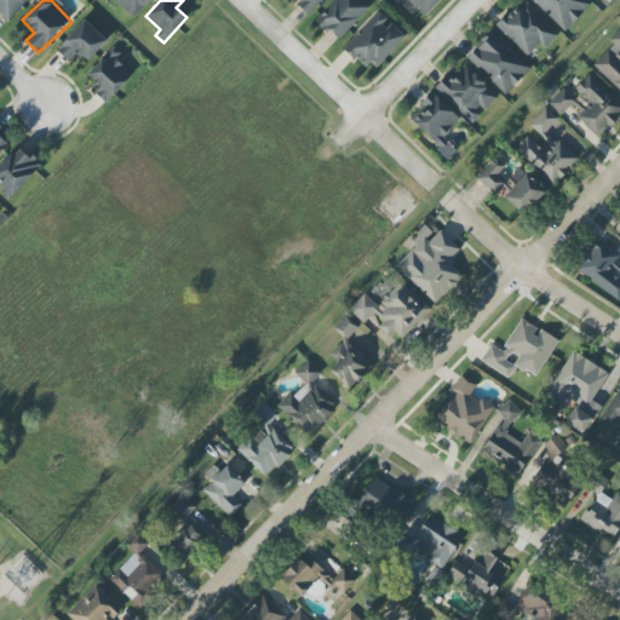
[(365,0),(334,0),(316,21),(338,41),(372,6),(365,0)]
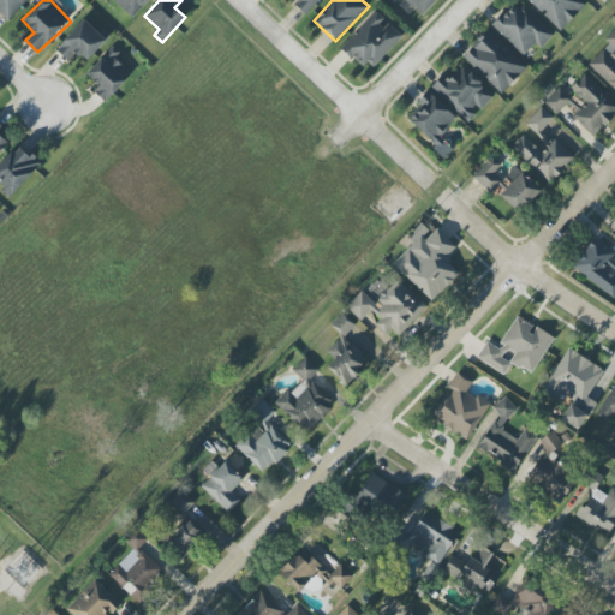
[(526,0),(561,31),(586,4),(580,0),(526,0)]
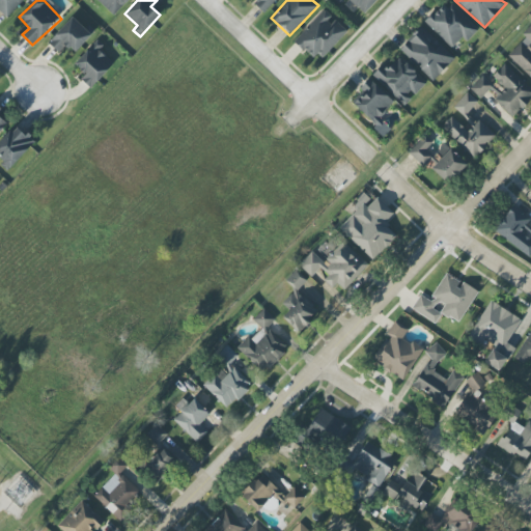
[(426,24),(452,49),(463,37),(467,43),(478,30),(448,1),(426,24)]
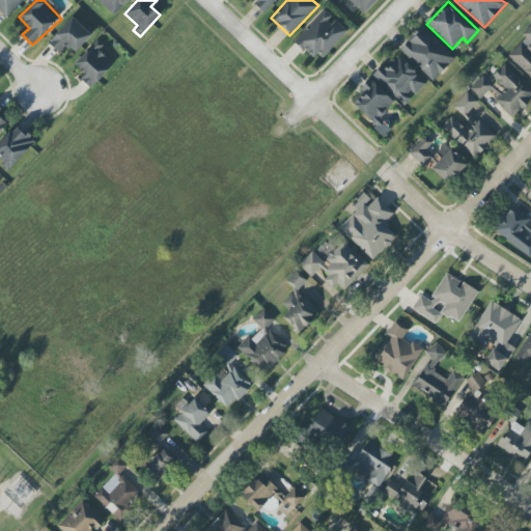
[(326,10),(295,39),(317,62),(347,33),(326,10)]
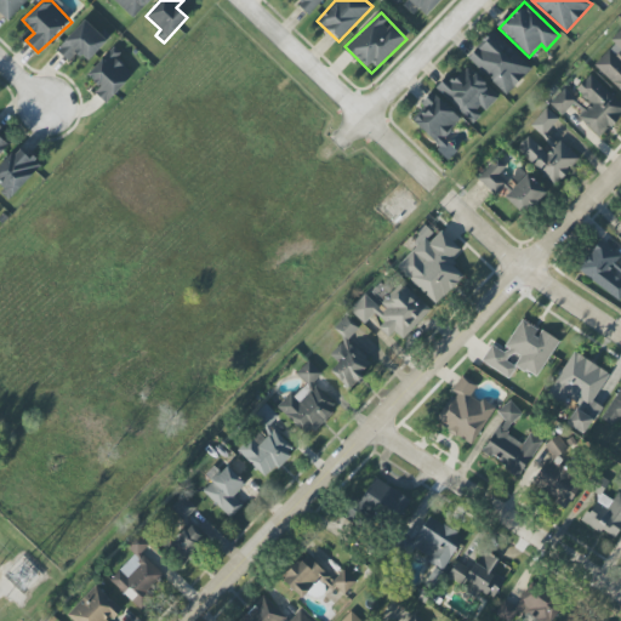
[(112,36),(101,28),(97,32),(84,20),(55,50),(68,63),(78,53),(87,62),(112,36)]
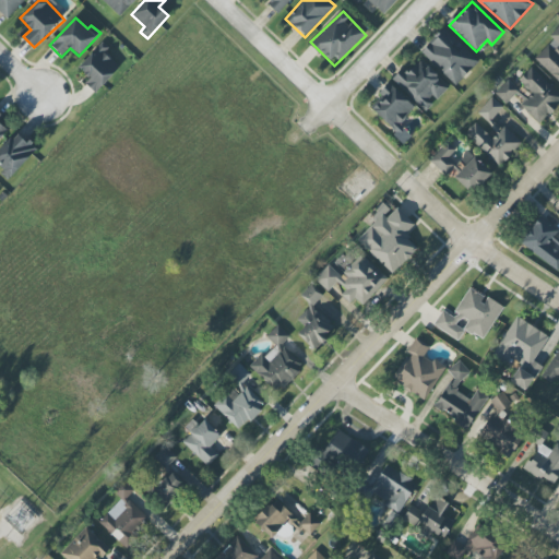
[(558,25),(549,35),(554,40),(535,58),(558,83),(558,25)]
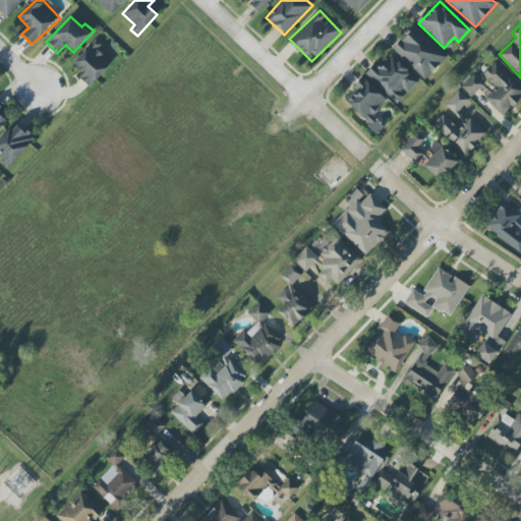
[(425,80),(447,57),(413,26),(392,49),(425,80)]
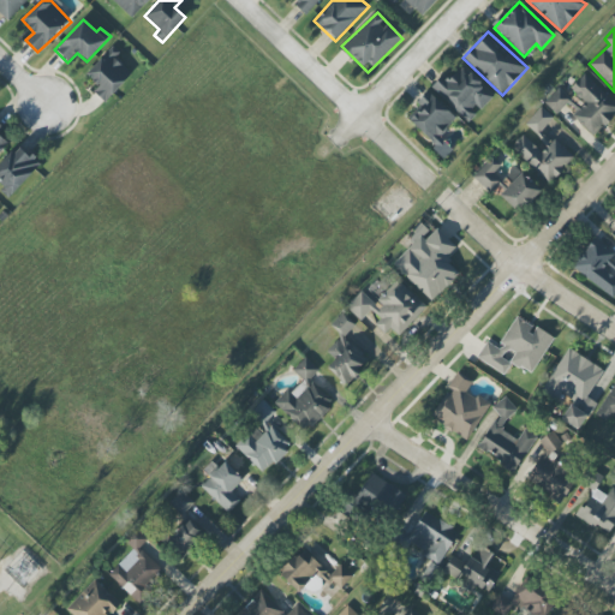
[(133,75),(111,49),(85,72),(97,87),(94,91),(103,102),(133,75)]
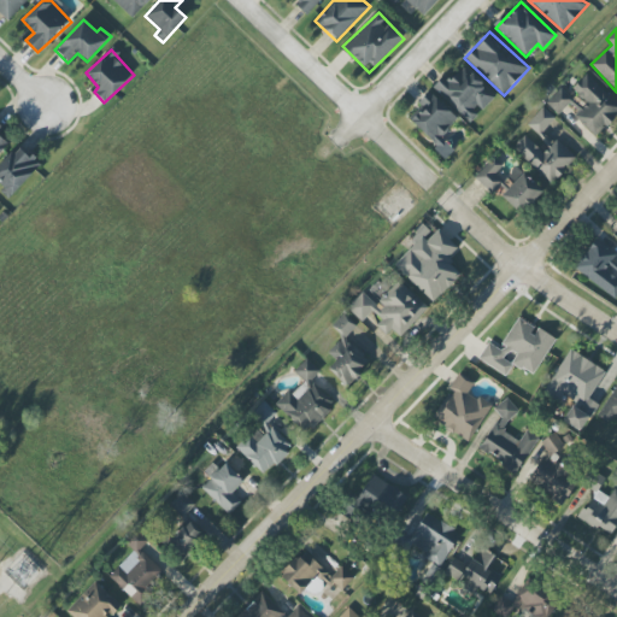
[(481,113),(497,97),(464,66),(450,82),(444,76),(433,88),(470,124),(481,113)]
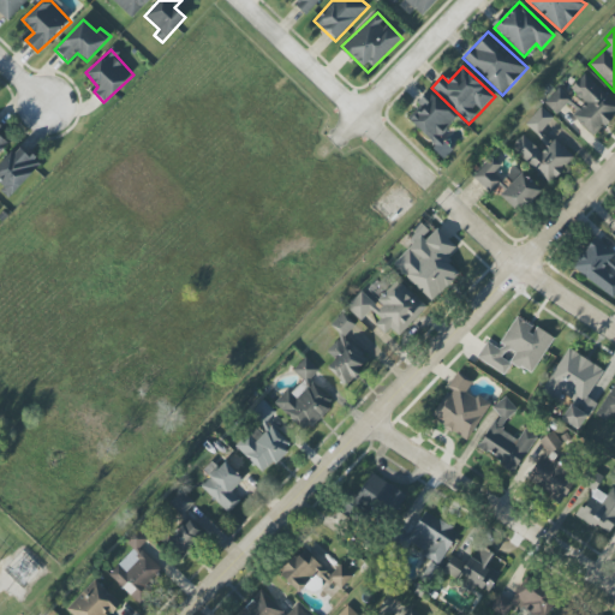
[(543,103),(557,115),(566,105),(575,112),(571,117),(595,137),(614,113),(614,102),(584,75),(571,90),(585,102),(580,107),(557,87),(543,103)]
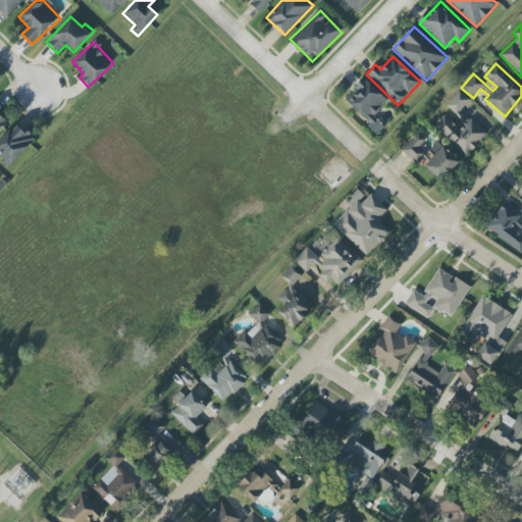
[(387,102),(366,80),(345,100),(377,135),(384,127),(373,115),(387,102)]
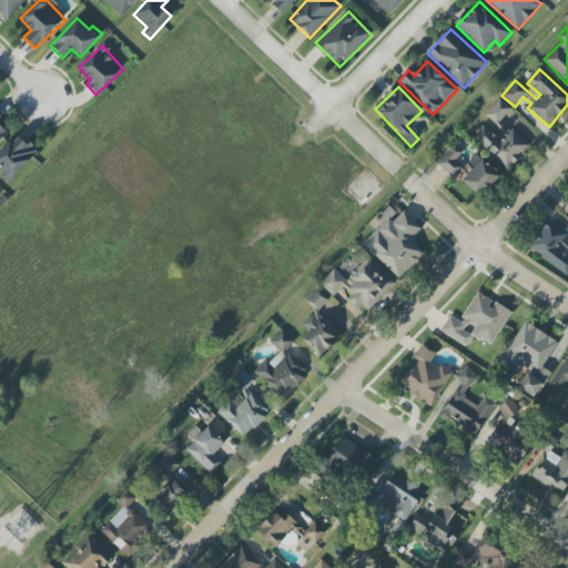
[(507,169),(528,145),(500,120),(510,109),(499,99),(485,115),(506,134),(500,141),(483,125),(472,137),(507,169)]
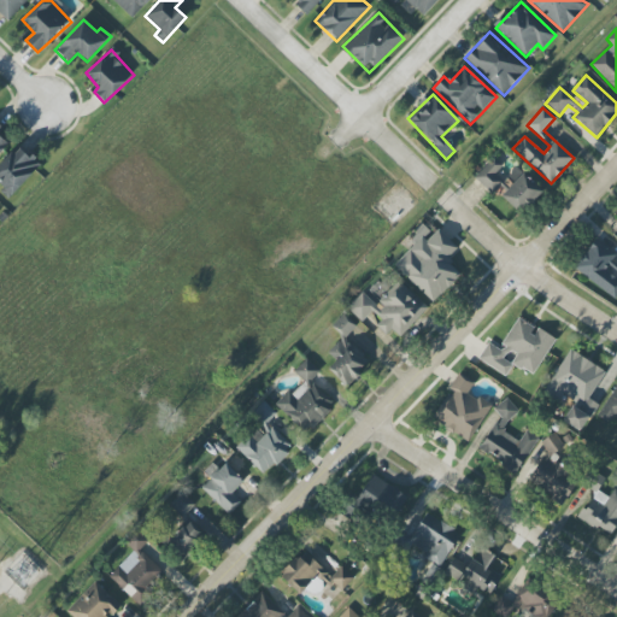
[(0,188),(9,198),(40,168),(19,146),(0,164),(0,188)]
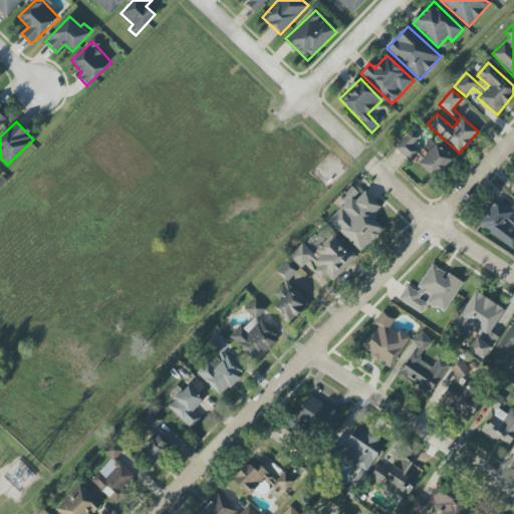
[(419,139),(411,131),(395,148),(409,162),(419,151),(413,145),(419,139)]
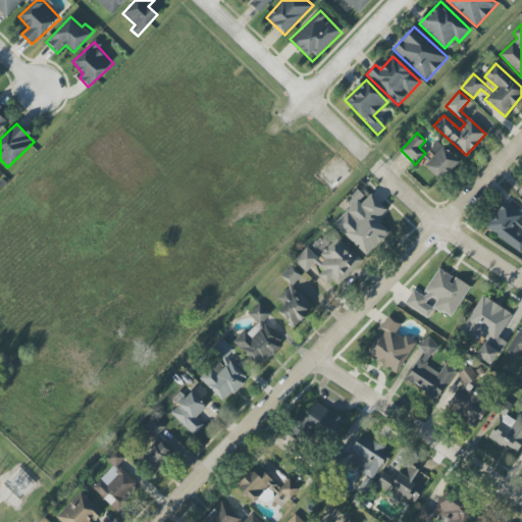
[(424,165),(440,181),(459,162),(442,147),(424,165)]
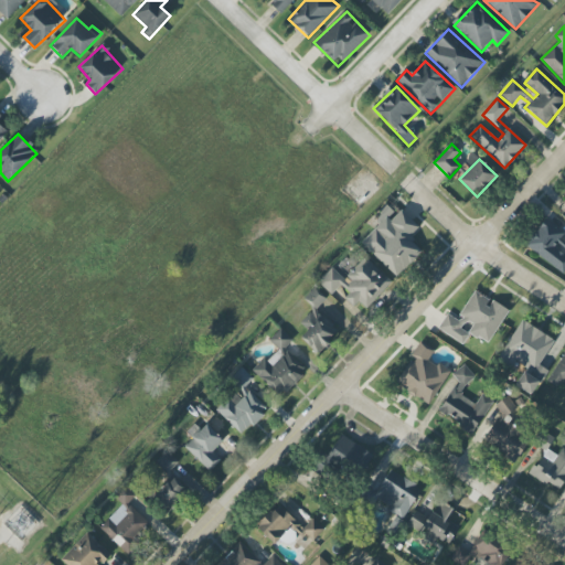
[(396,277),(423,251),(409,237),(419,227),(401,209),(396,214),(387,205),(374,220),(379,224),(361,243),(396,277)]
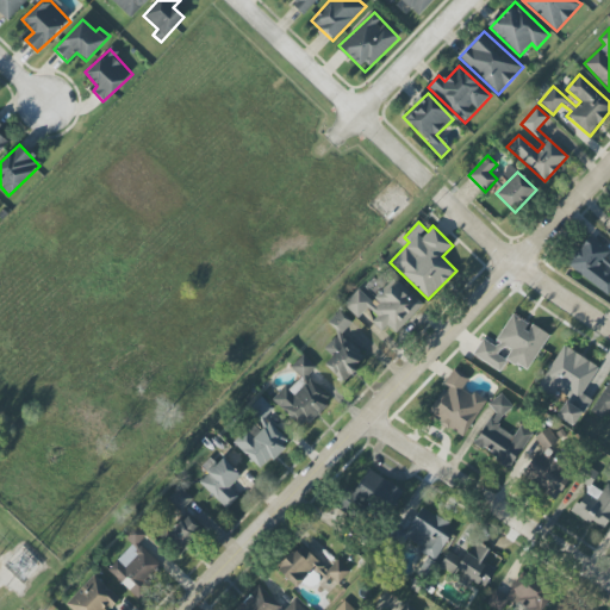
[(609,253),(609,250),(589,236),(567,266),(609,296),(609,293),(609,275),(599,268),(609,253)]
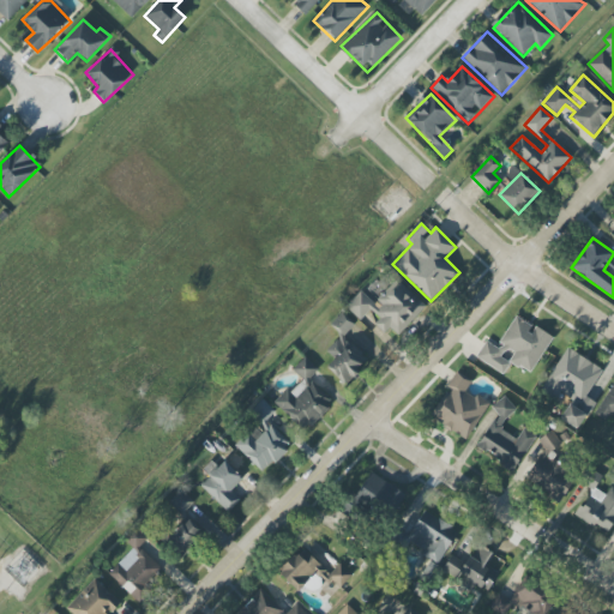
[(397,336),(426,307),(397,280),(374,304),(361,290),(345,307),(360,320),(369,311),(379,319),(374,325),(384,335),(390,329),(397,336)]
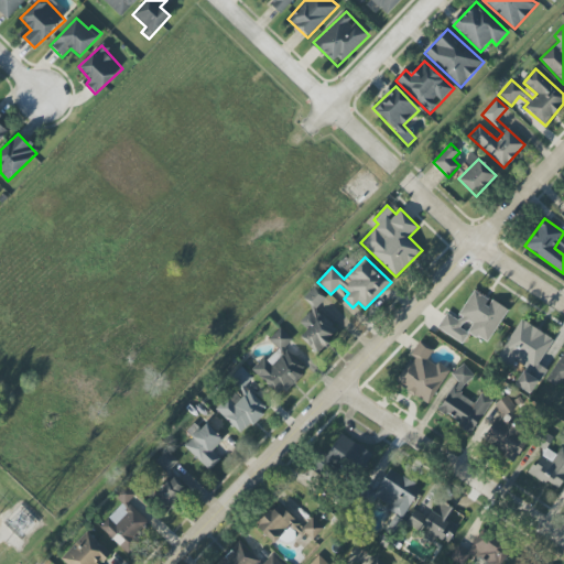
[(303,299),(316,310),(325,297),(312,288),(303,299)]
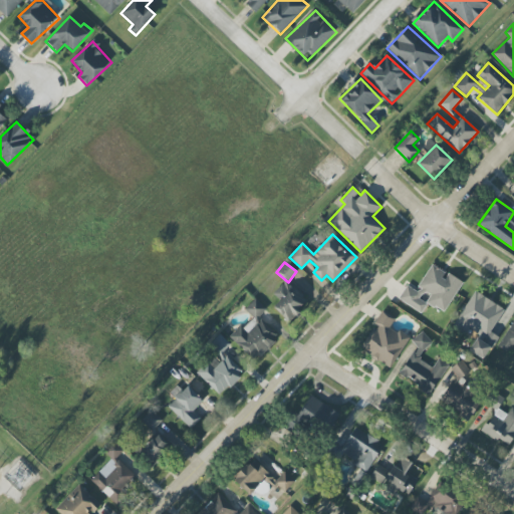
[(445,313),(463,282),(432,264),(416,291),(407,285),(398,300),(422,313),(427,303),(445,313)]
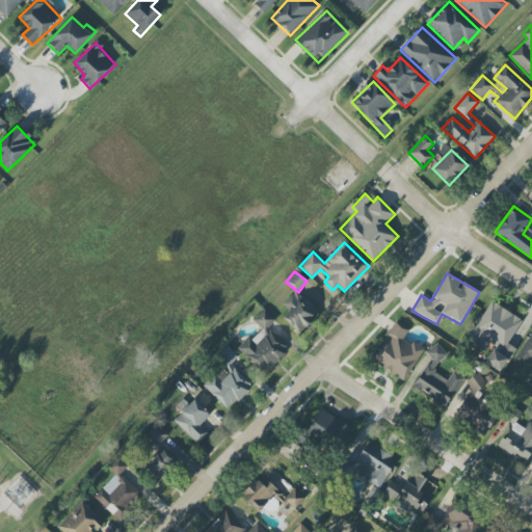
[(283,318),(299,335),(311,324),(308,320),(317,311),(296,289),(281,303),(289,312),(283,318)]
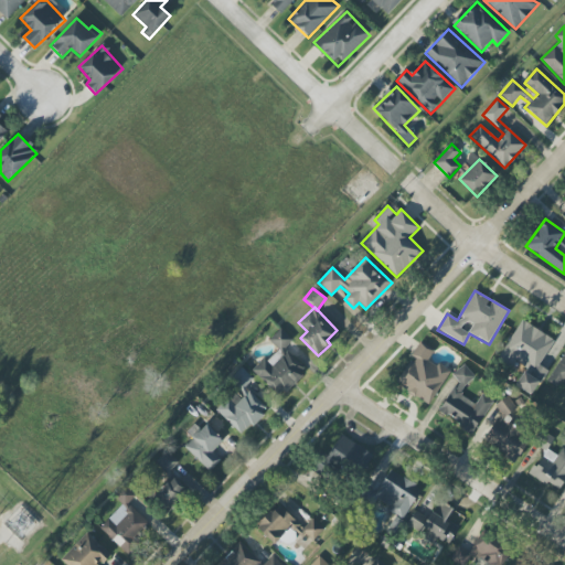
[(554,340),(521,320),(499,358),(512,365),(514,360),(526,368),(515,386),(532,395),(547,370),(540,365),(554,340)]
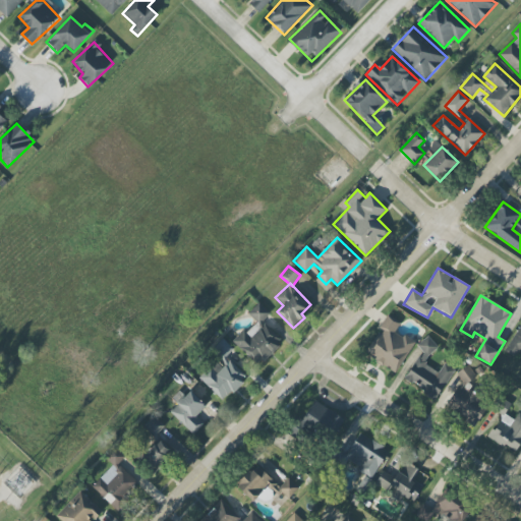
[(283,342),(263,322),(270,313),(258,303),(248,313),(255,322),(234,342),(258,366),(283,342)]
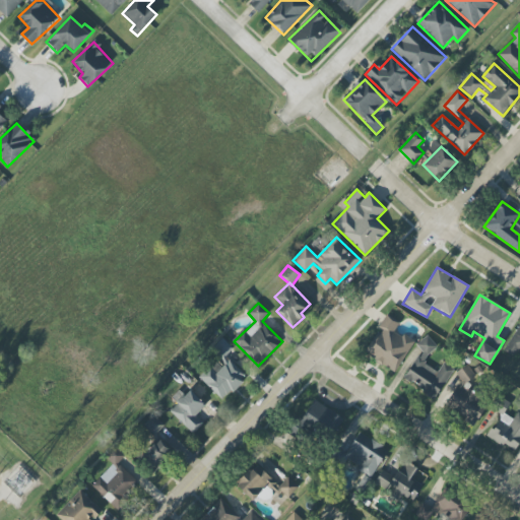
[(413,341),(395,331),(399,323),(385,316),(378,330),(364,355),(396,373),(413,341)]
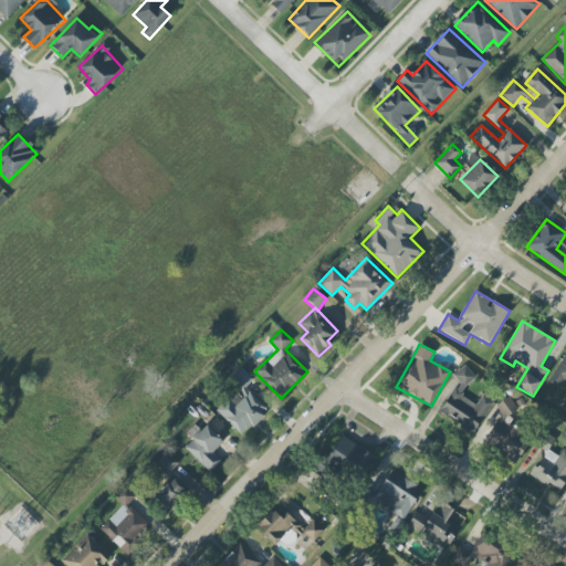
[(493,401),(482,395),(477,405),(462,397),(474,373),(461,366),(454,378),(458,380),(439,413),(475,433),(493,401)]
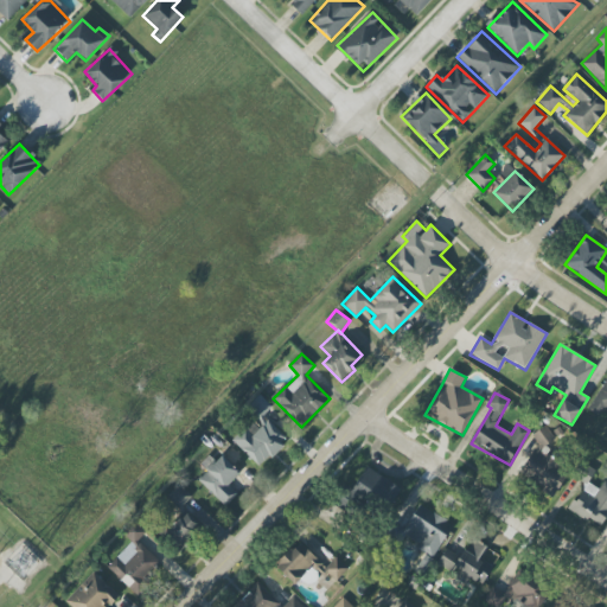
[(260,468),(288,440),(263,416),(272,408),(259,395),(244,410),(254,420),(232,441),(260,468)]
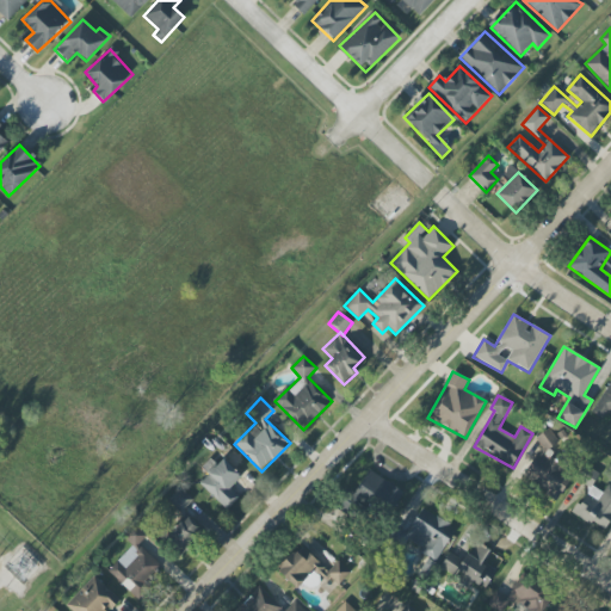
[(557,500),(573,475),(547,460),(560,439),(543,430),(536,442),(542,445),(522,479),(557,500)]
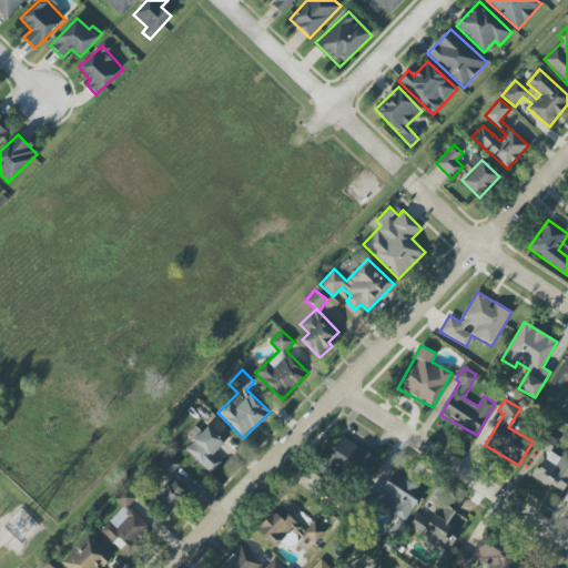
[(186,435),(193,442),(185,450),(212,474),(222,463),(214,454),(224,443),(208,427),(201,434),(194,427),(186,435)]
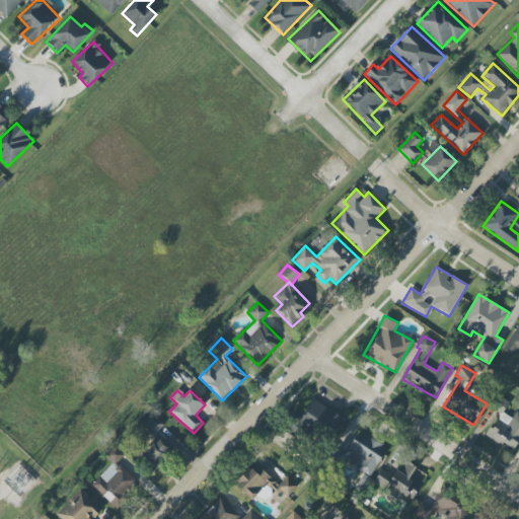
[(343,418),(313,399),(300,421),(329,439),(343,418)]
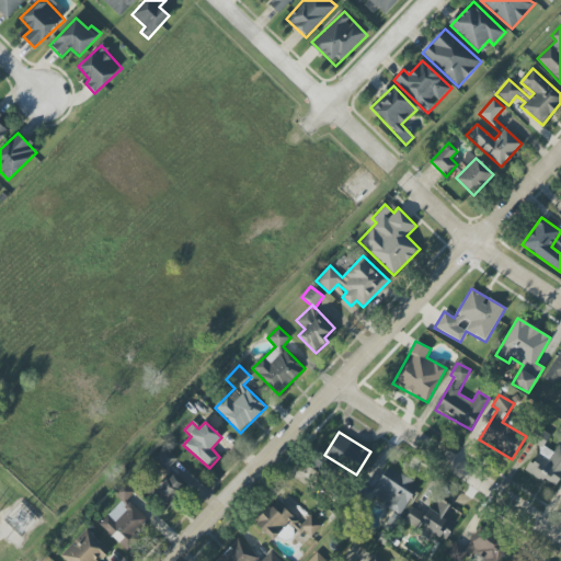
[(526,472),(557,489),(560,479),(560,446),(558,445),(553,453),(540,446),(526,472)]
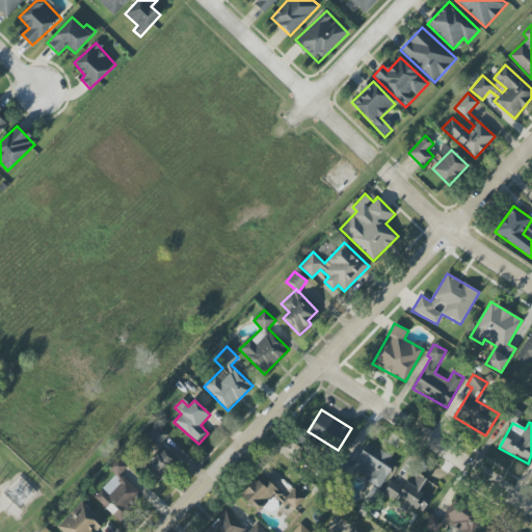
[(157,447),(168,436),(158,425),(147,435),(157,447)]
